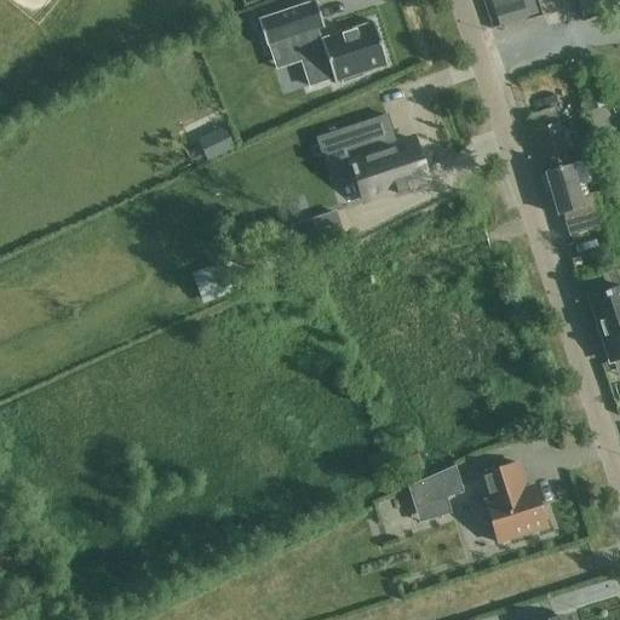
[(259,19),(258,19),(267,47),(269,47),(268,45),(293,36),(310,87),(333,80),(336,85),(337,84),(337,82),(342,80),(343,84),(365,78),(362,74),(386,65),(386,68),(388,67),(373,22),(371,22),(372,24),(322,40),(321,39),(320,39),(316,29),(322,28),(322,29),(325,28),(315,0),(314,0),(314,3),(260,21),(259,19)]
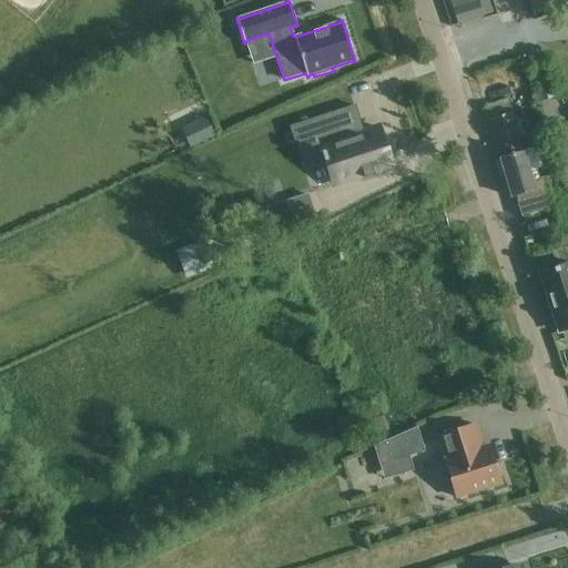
[(478,0),(453,8),(458,26),(484,18),(478,0)]
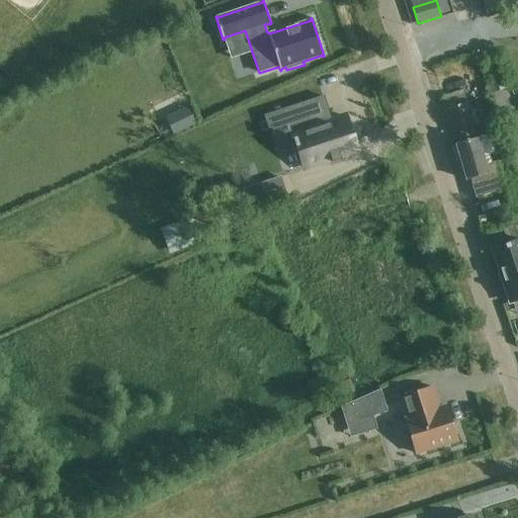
[(223,72),(238,56),(229,48),(214,64),(223,72)]
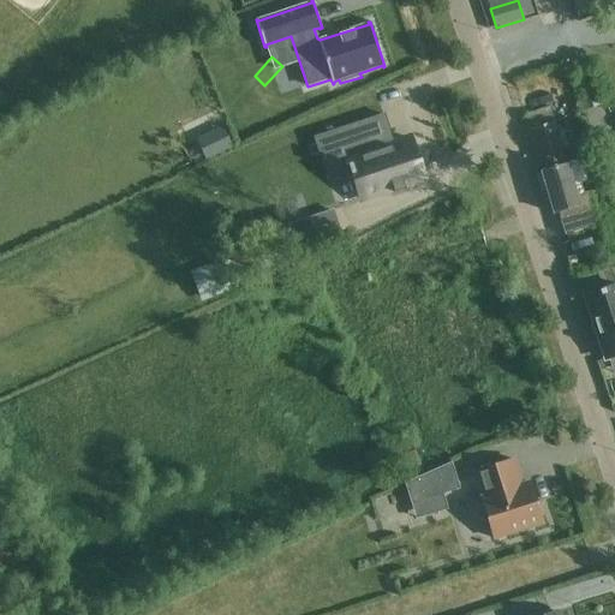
[(529,130),(542,174),(568,167),(567,159),(592,151),(587,137),(577,141),(578,144),(568,147),(562,130),(557,132),(550,108),(525,115),(530,130),(529,130)]
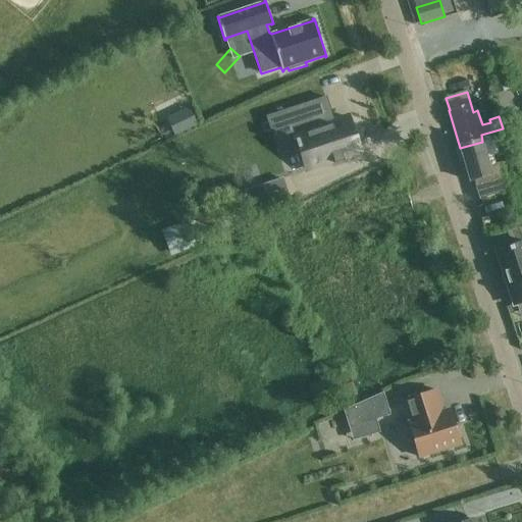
[(272,136),(294,128),(297,139),(295,140),(297,149),(300,148),(306,169),(359,152),(348,117),(333,121),(325,97),(266,116),(272,136)]
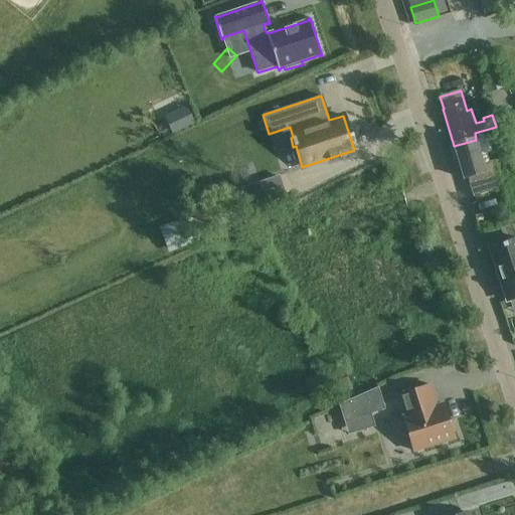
[(188,111),(167,122),(173,136),(195,125),(188,111)]
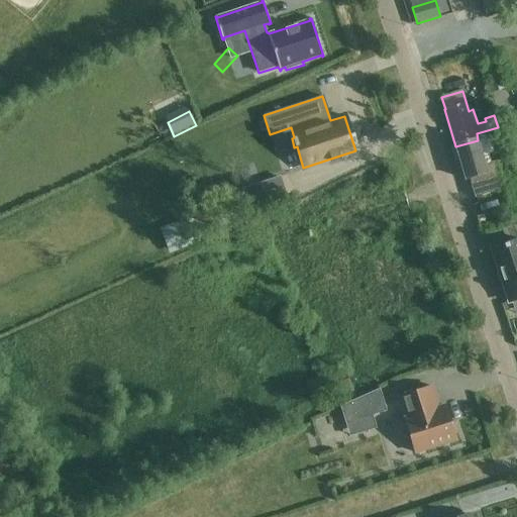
[(516,125),(515,126),(508,128),(516,156),(516,125)]
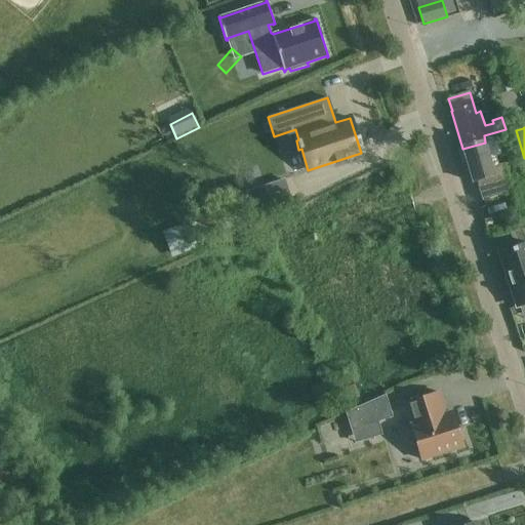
[(485,143),(462,149),(473,183),(477,182),(482,201),(512,192),(522,227),(524,226),(524,187),(517,160),(492,167),(489,159),(501,155),(495,136),(507,133),(506,129),(484,135),(485,143)]
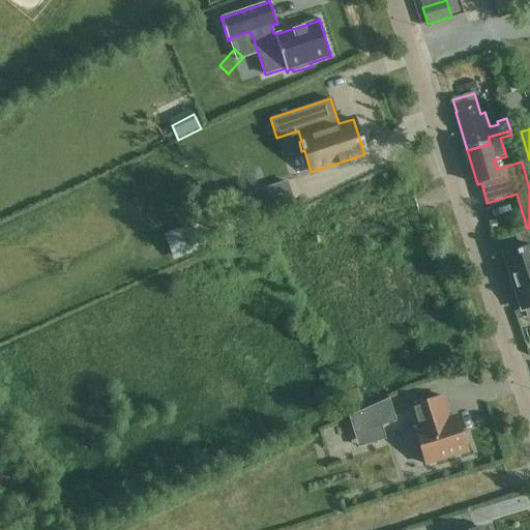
[(288,182),(268,188),(275,209),(295,203),(288,182)]
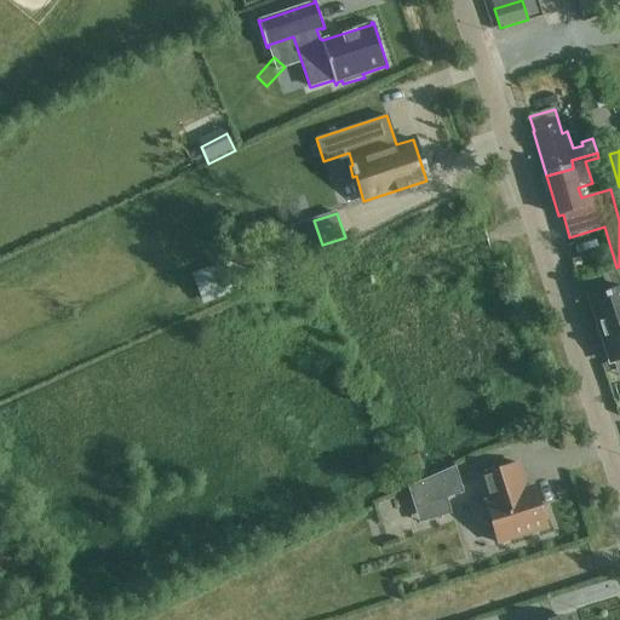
[(204,304),(235,293),(225,264),(194,275),(204,304)]
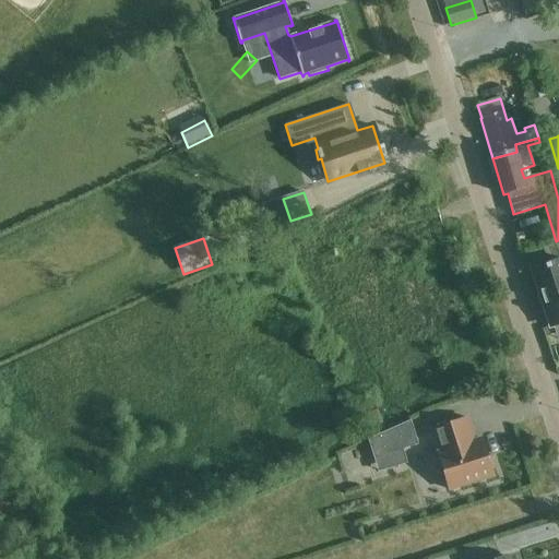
[(558,259),(532,269),(533,269),(536,280),(539,290),(537,290),(542,305),(544,304),(550,326),(558,323),(558,259)]
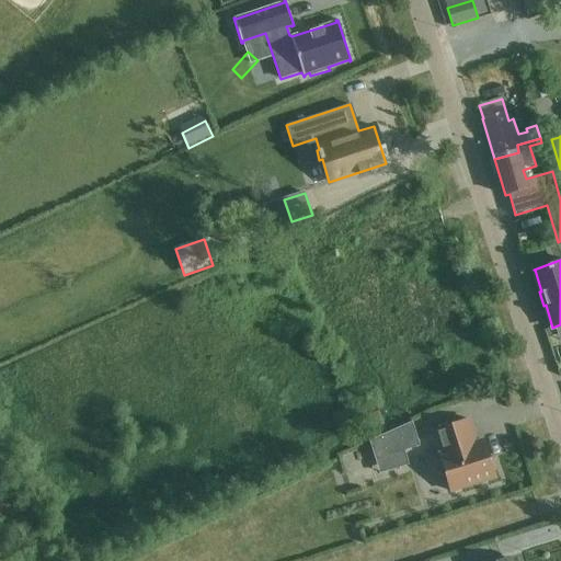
[(439,454),(451,492),(495,478),(483,439),(477,442),(469,420),(434,431),(441,454),(439,454)]
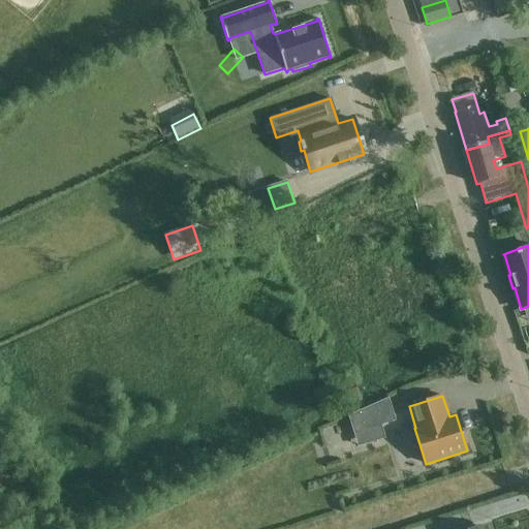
[(389,398),(348,416),(353,434),(380,425),(395,421),(389,398)]
